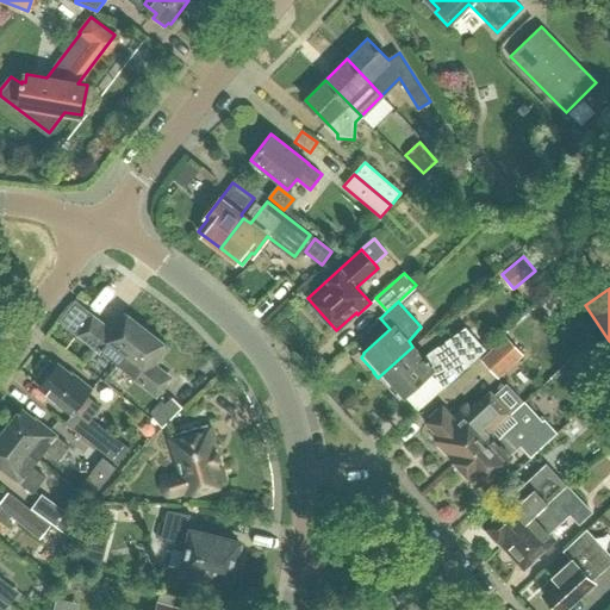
[(62,321),(76,331),(88,316),(74,305),(62,321)]
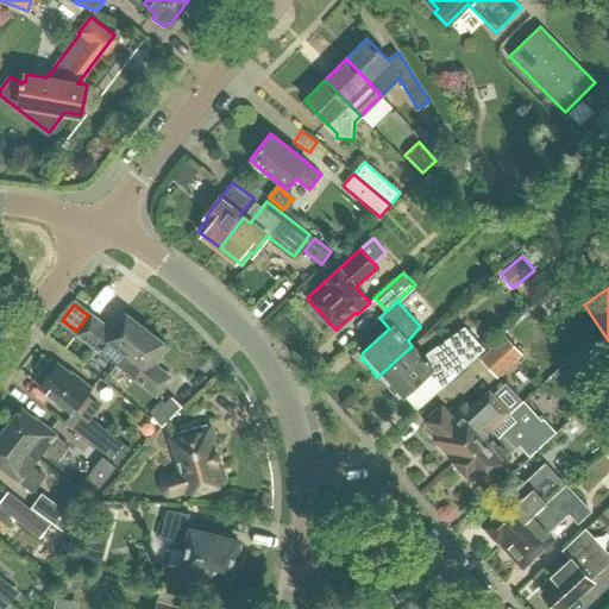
[(80,333),(118,363),(144,328),(123,312),(107,331),(92,319),(80,333)]
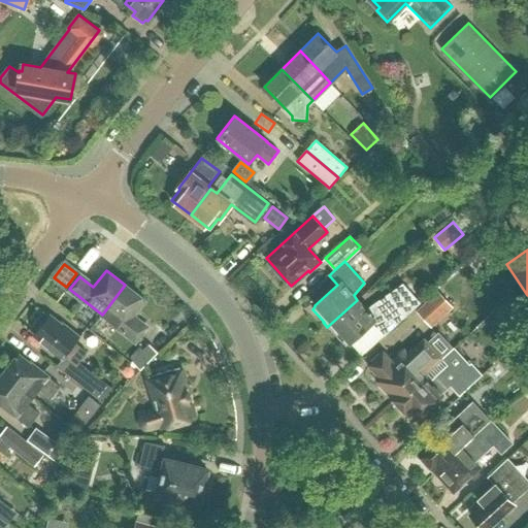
[(357,300),(327,327),(328,328),(329,327),(339,339),(342,343),(343,343),(345,345),(349,342),(350,343),(372,323),(384,335),(420,303),(402,284),(380,300),(366,309),(357,300)]
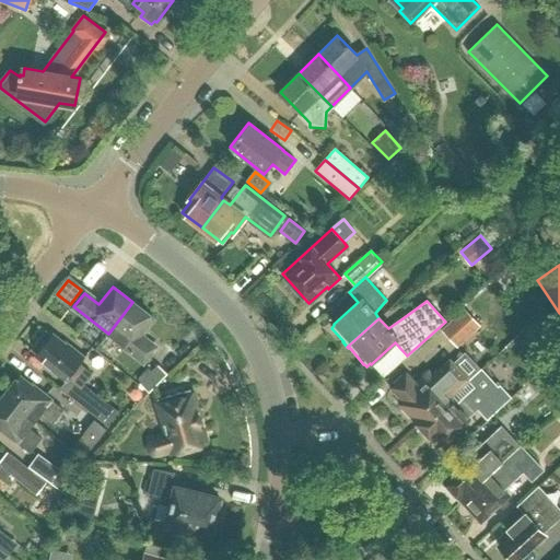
[(132,302),(108,334),(142,361),(153,347),(139,335),(152,317),(132,302)]
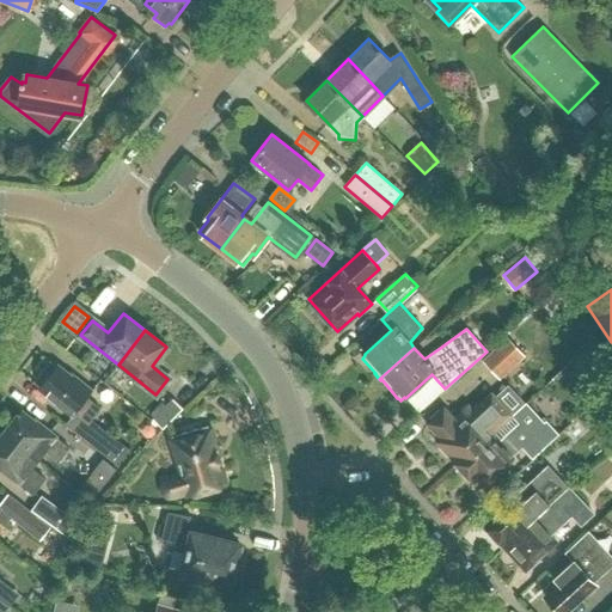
[(501,379),(526,356),(508,336),(483,360),(501,379)]
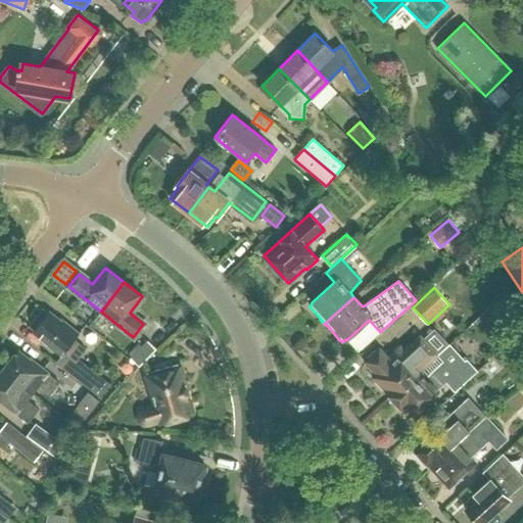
[(62,354),(56,363),(76,378),(83,384),(90,389),(98,380),(89,374),(77,364),(78,363),(76,361),(86,348),(75,339),(80,333),(66,323),(64,325),(48,313),(33,331),(62,354)]
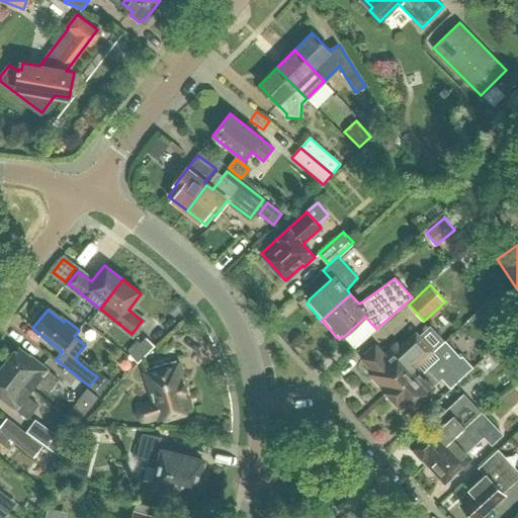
[(389,394),(417,367),(411,361),(432,342),(423,332),(419,335),(417,333),(400,348),(397,344),(384,355),(376,347),(363,358),(374,370),(370,374),(389,394)]
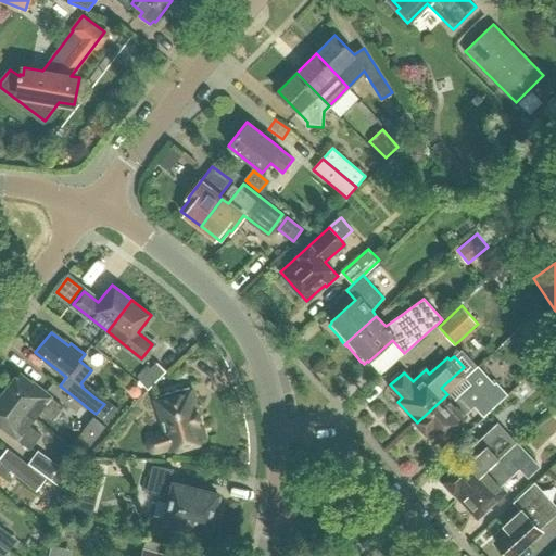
[(166,371),(156,363),(151,368),(148,365),(135,378),(148,391),(166,371)]
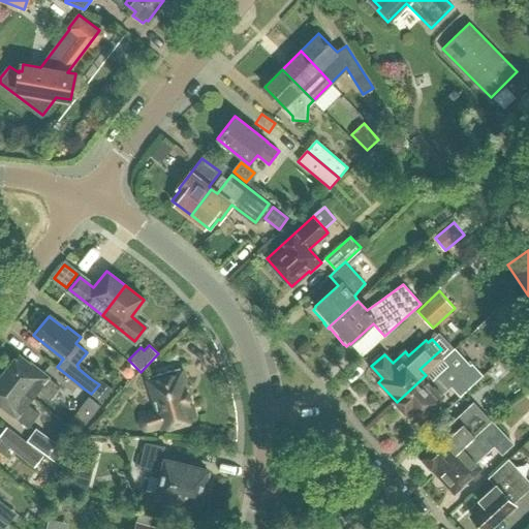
[(410,416),(417,410),(422,415),(443,395),(442,394),(450,387),(460,398),(461,397),(483,377),(472,365),(470,366),(455,349),(426,375),(397,402),(410,416)]
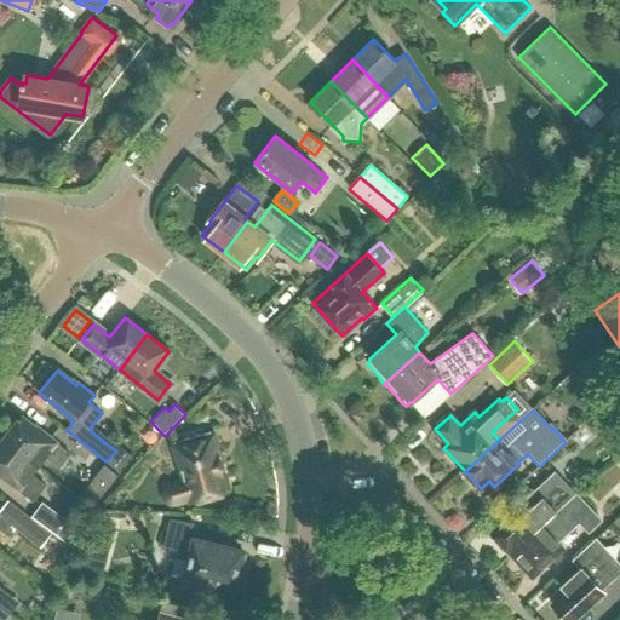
[(4,438),(38,466),(44,458),(57,469),(70,453),(57,442),(57,441),(42,429),(40,432),(21,417),(4,438)]
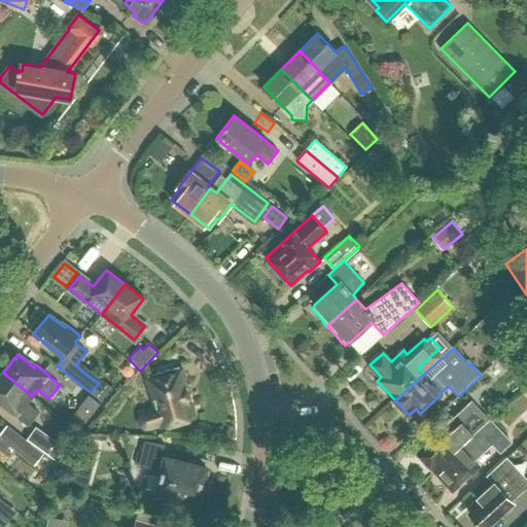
[(149,430),(157,428),(163,427),(194,418),(179,367),(148,377),(156,406),(145,409),(140,412),(137,419),(139,426),(144,430),(149,430)]
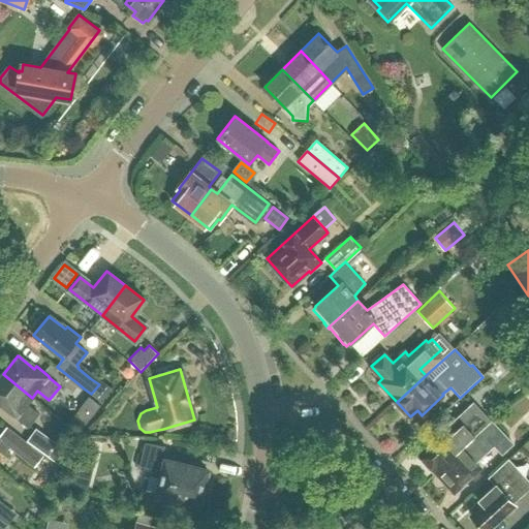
[(27,404),(32,398),(3,374),(0,377),(0,402),(4,406),(3,408),(16,418),(17,417),(28,427),(38,413),(27,404)]
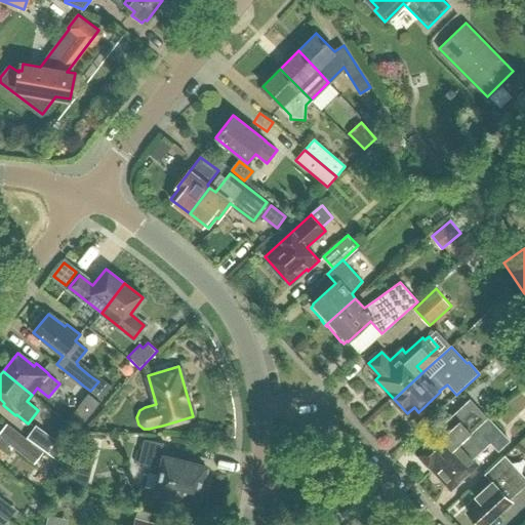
[(488,417),(470,398),(466,402),(468,404),(452,417),(451,416),(415,449),(423,457),(421,460),(429,469),(431,467),(433,469),(458,445),(488,417)]
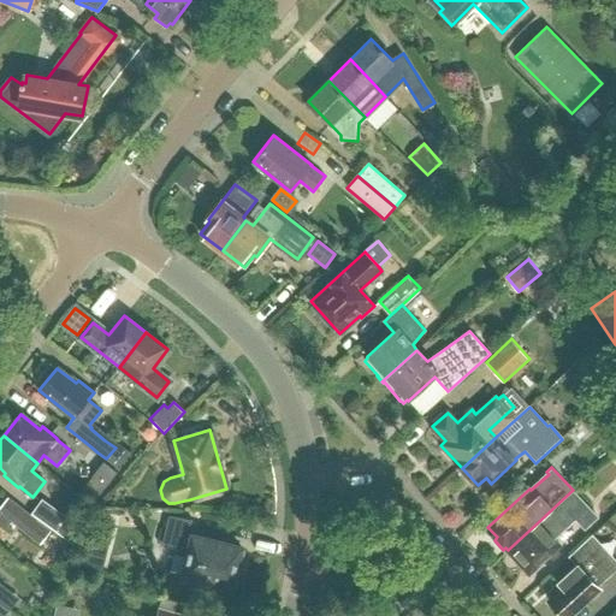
[(538,522),(508,550),(529,573),(560,545),(554,539),(575,519),(585,528),(597,516),(573,490),(538,522)]
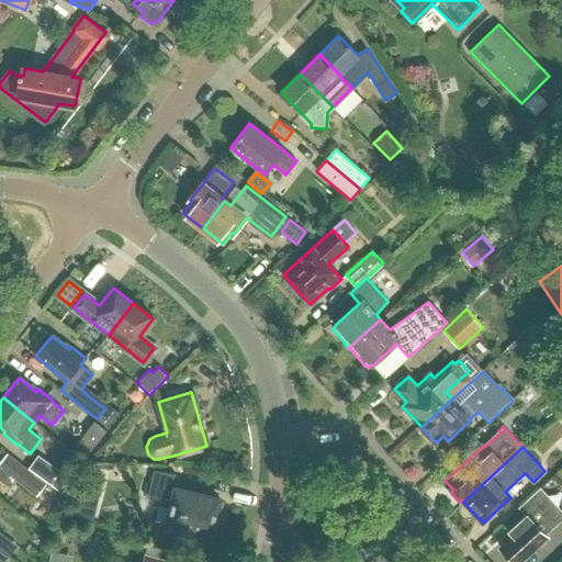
[(69,495),(76,481),(41,456),(32,468),(69,495)]
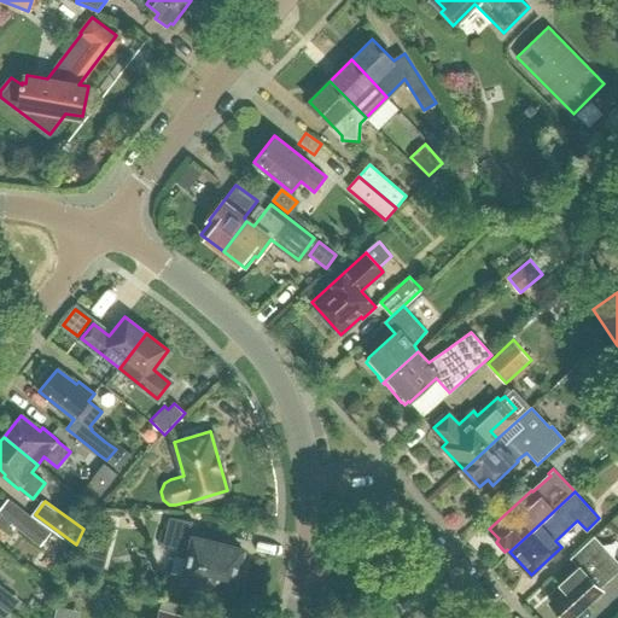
[(0,526),(9,534),(15,525),(11,523),(11,522),(0,512),(0,526)]
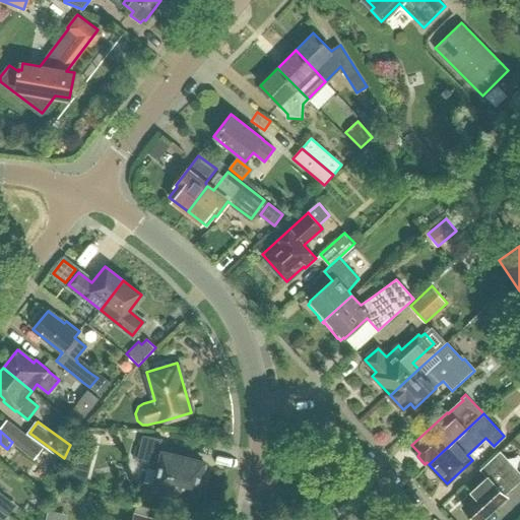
[(204,462),(159,451),(163,439),(142,434),(137,457),(156,462),(157,458),(161,459),(154,486),(159,488),(158,494),(172,497),(173,492),(195,497),(200,475),(203,476),(206,464),(203,464),(204,462)]
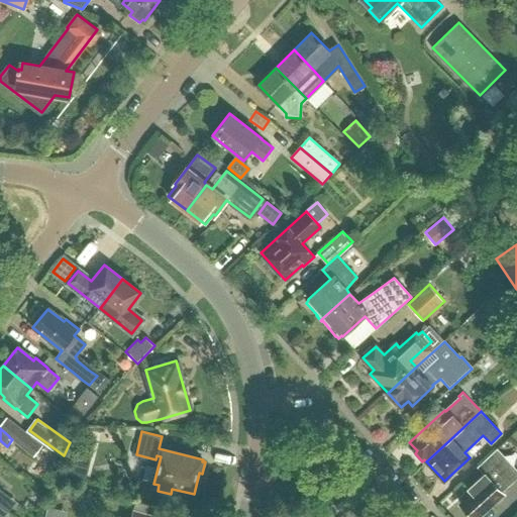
[(45,445),(28,433),(19,443),(36,456),(45,445)]
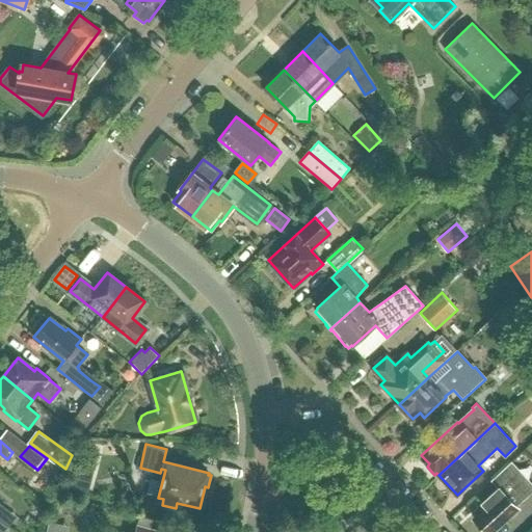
[(505,522),(520,508),(516,505),(531,490),(531,482),(511,460),(490,480),(499,488),(483,502),(487,507),(475,519),(486,531),(489,531),(504,520),(505,522)]
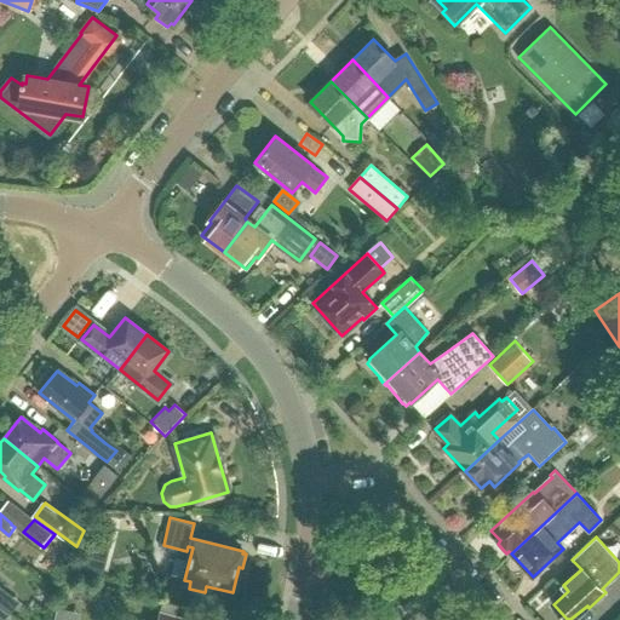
[(87,551),(84,568),(107,573),(112,556),(87,551)]
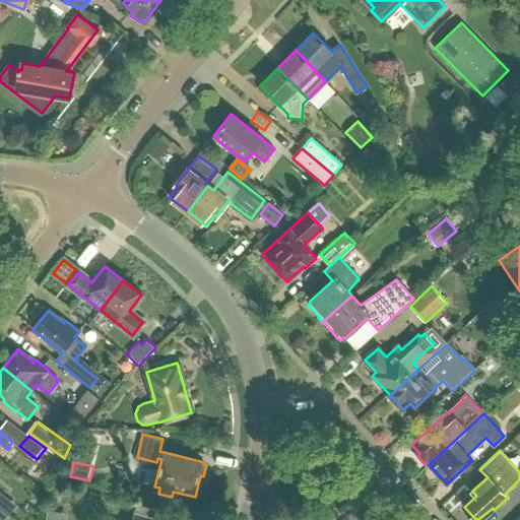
[(0,508),(8,515),(16,505),(0,492),(0,508)]
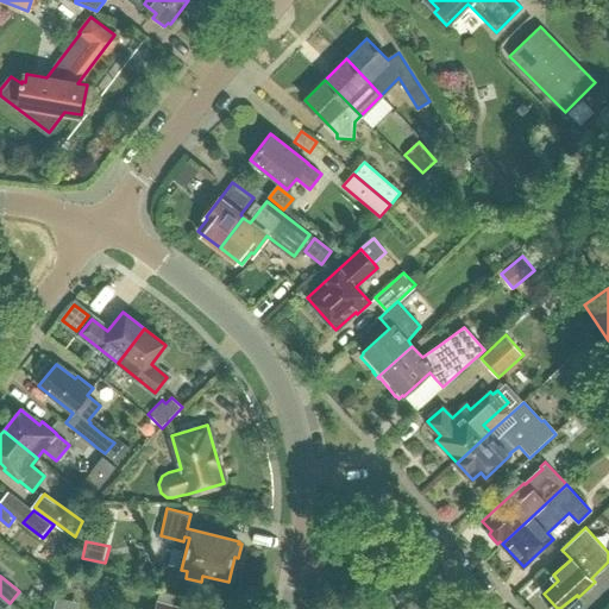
[(156,602),(171,606),(175,594),(159,589),(156,602)]
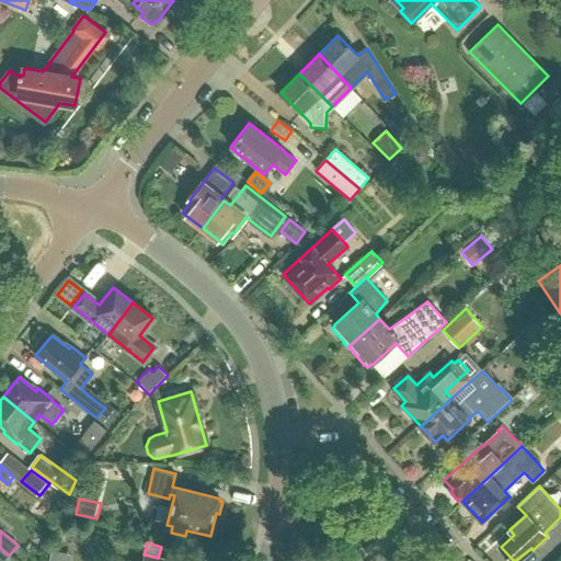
[(9,556),(0,548),(0,560),(12,560),(14,560),(9,557),(9,556)]
